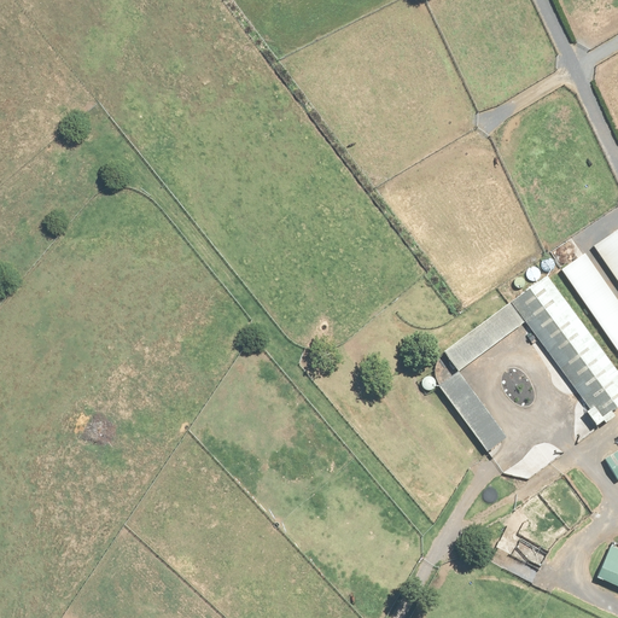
[(617,232),(595,248),(617,281),(617,232)]
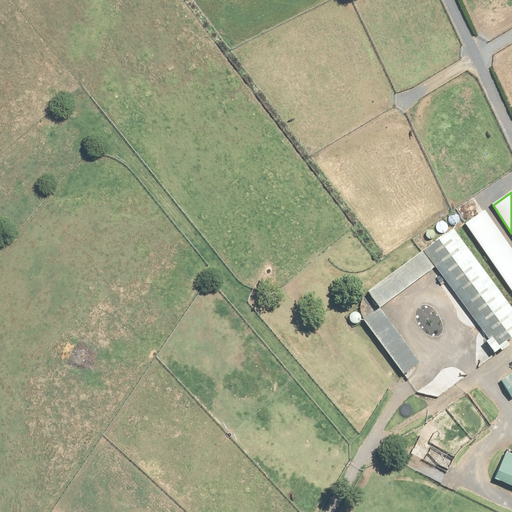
[(511,250),(485,211),(466,225),(511,292),(511,250)]
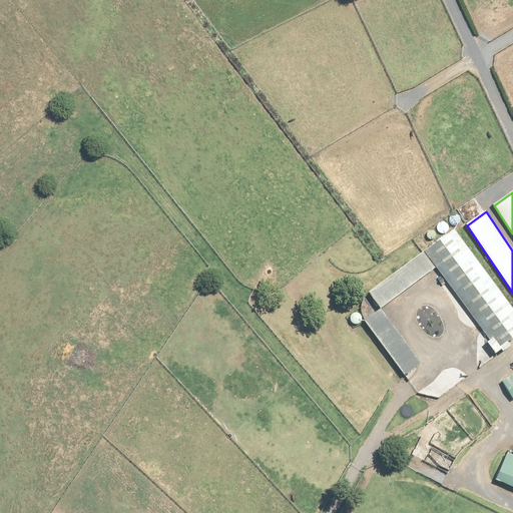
[(486,342),(495,355),(500,351),(502,353),(511,347),(508,342),(512,339),(512,309),(454,229),(425,251),(489,340),(486,342)]
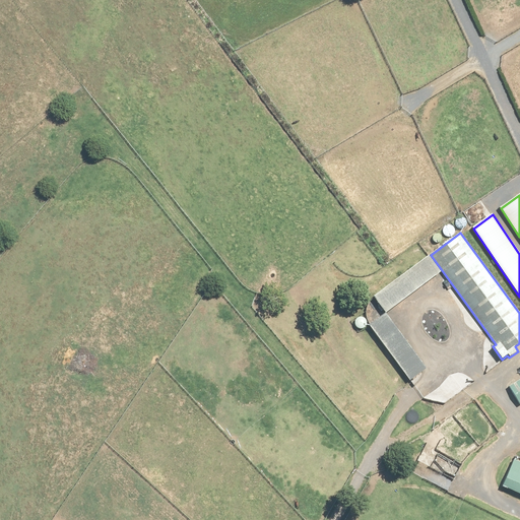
[(386,313),(440,273),(429,259),(375,299),(386,313)]
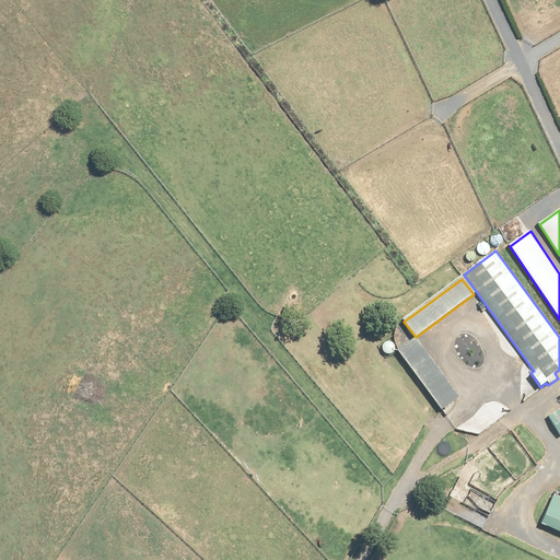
[(456,398),(415,340),(398,351),(441,409),(456,398)]
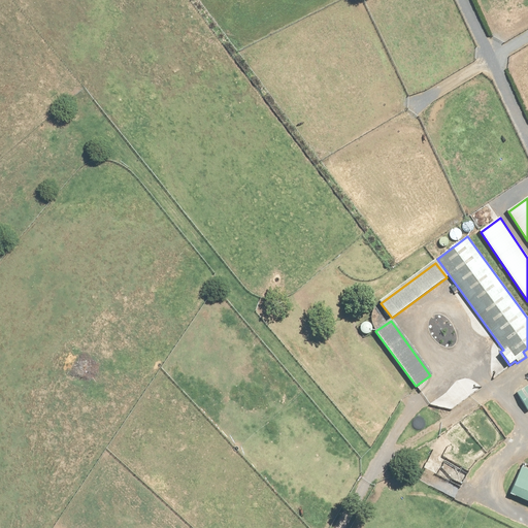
[(527,386),(517,393),(527,410),(527,386)]
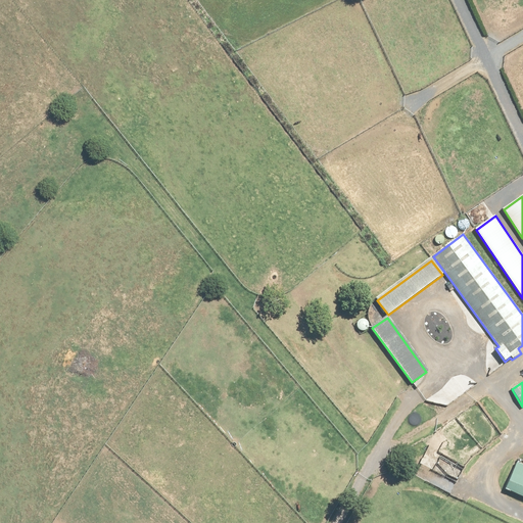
[(522,466),(517,464),(505,488),(522,496),(522,466)]
